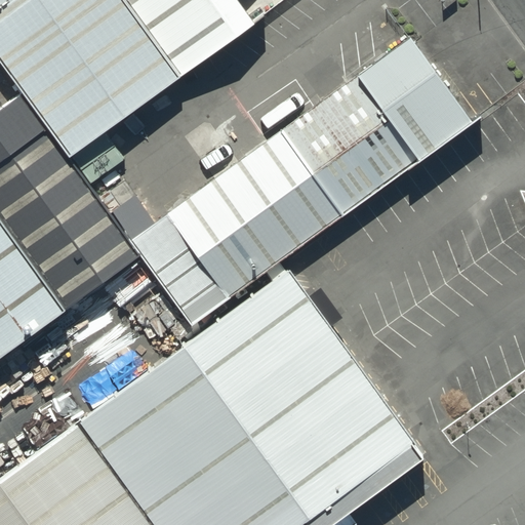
[(0,0),(0,57),(25,92),(70,156),(180,77),(125,0),(0,0)]
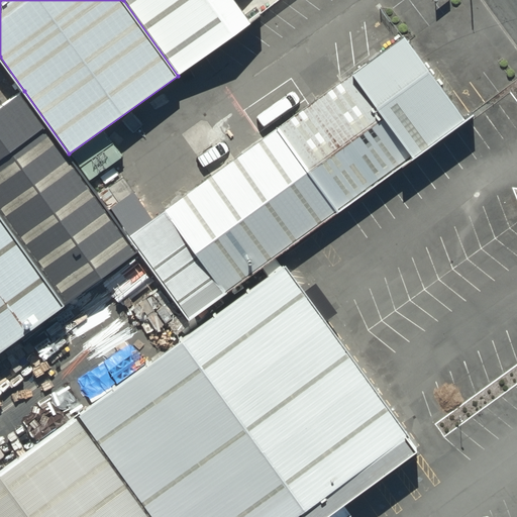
[(123,0),(178,76),(251,24),(234,0),(123,0)]
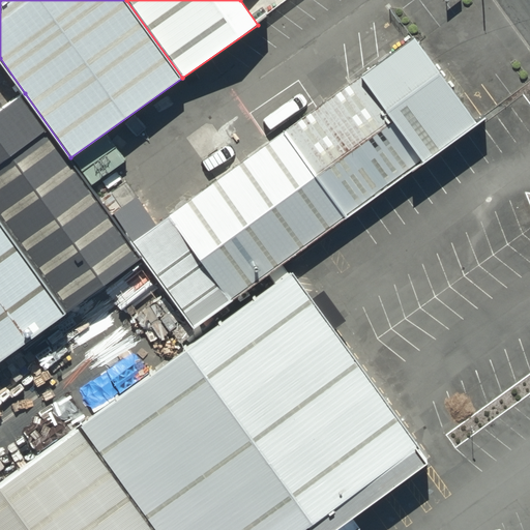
[(416,39),(131,242),(146,262),(194,328),(478,126),(416,39)]
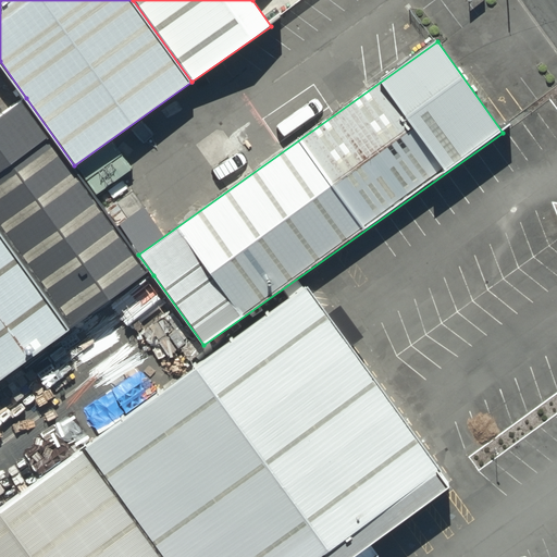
[(0,116),(0,233),(72,334),(153,275),(138,255),(74,165),(26,98),(0,116)]
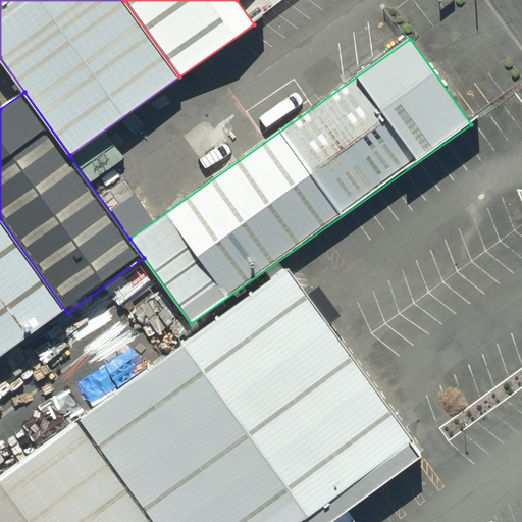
[(0,218),(0,360),(67,313),(0,218)]
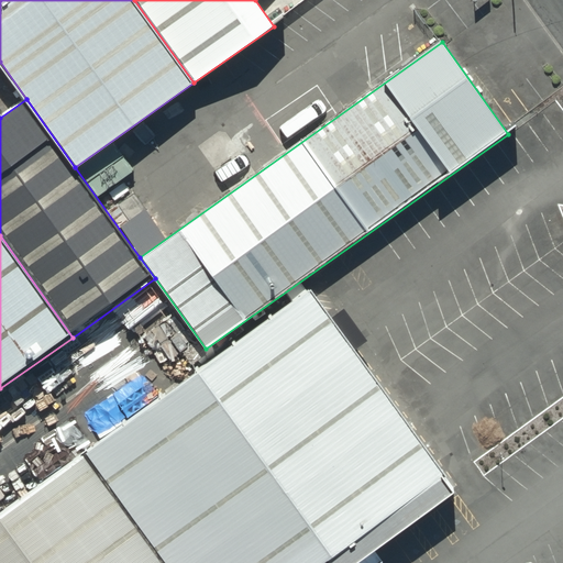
[(0,516),(0,562),(332,562),(449,481),(312,291),(0,516)]
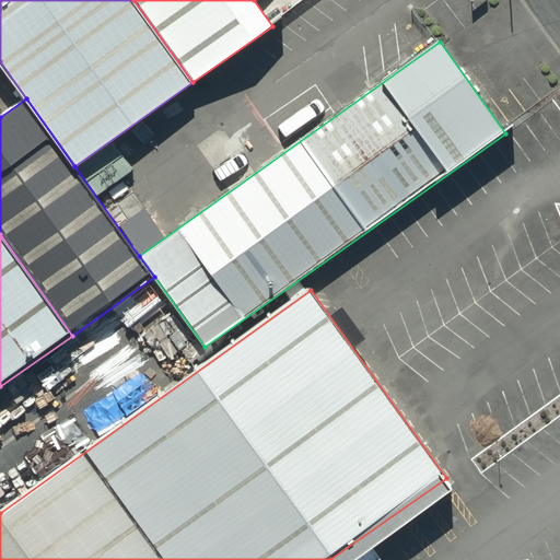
All buildings are outlined.
